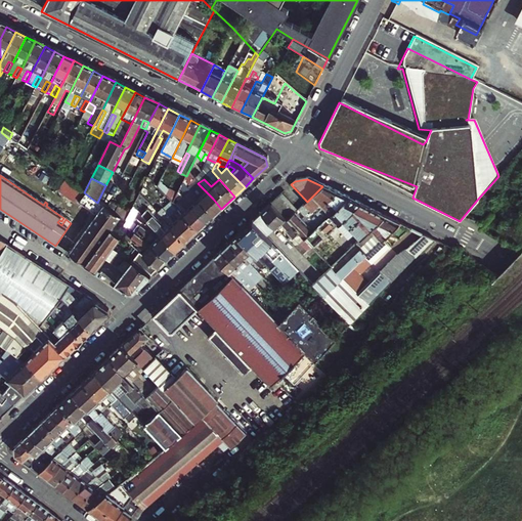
[(193,204),(190,207),(196,213),(206,223),(214,216),(198,200),(190,191),(182,183),(179,188),(188,198),(193,204)]
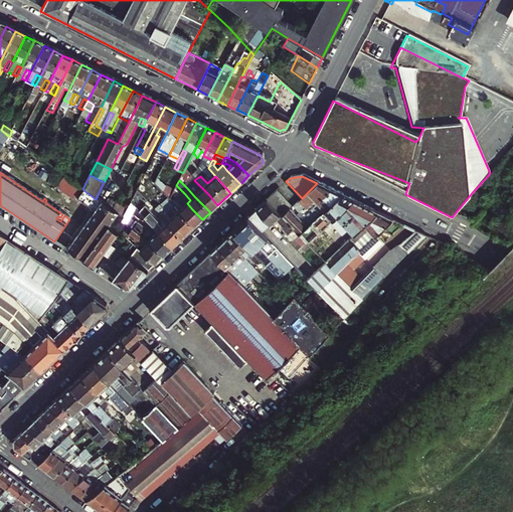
[(198,192),(194,196),(210,212),(217,205),(209,195),(194,180),(192,183),(190,180),(188,182),(191,185),(198,192)]
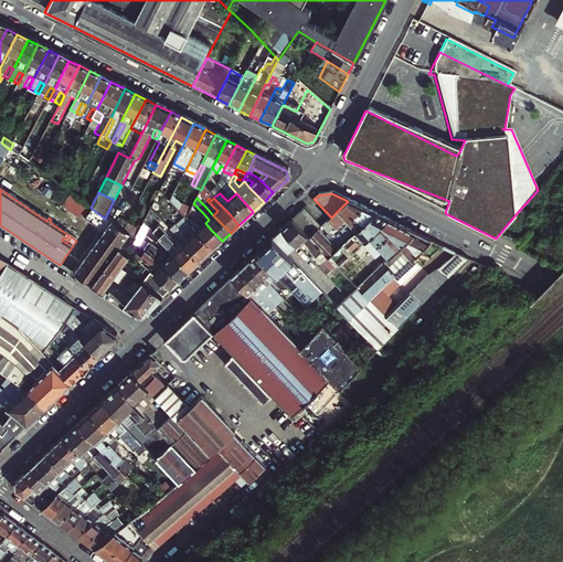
[(363,209),(348,201),(331,218),(326,222),(328,224),(326,226),(335,236),(341,231),(338,229),(347,220),(350,222),(363,209)]
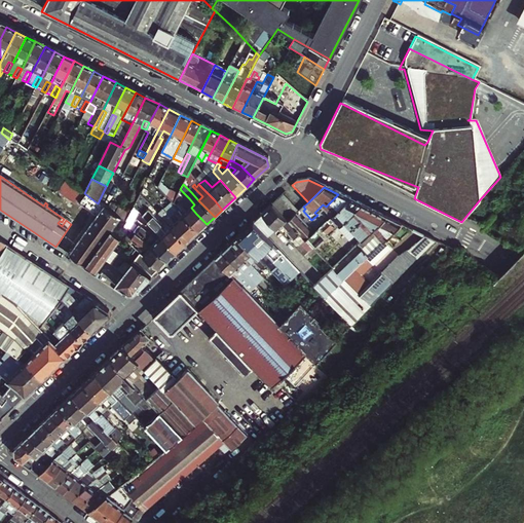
[(195,189),(191,192),(198,200),(202,196),(195,189)]
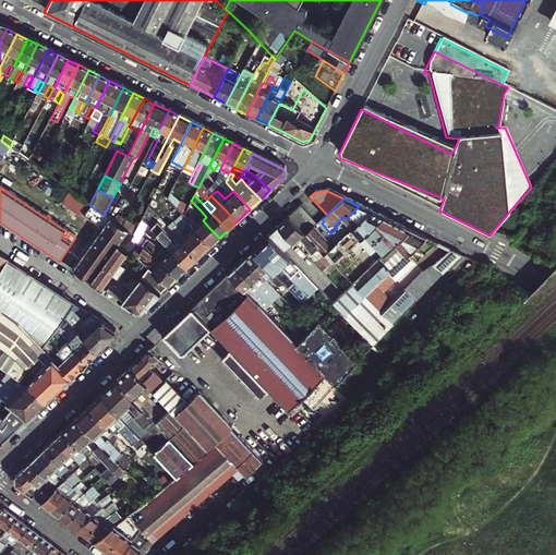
[(359,206),(346,219),(337,228),(330,233),(329,234),(337,242),(338,241),(370,212),(359,206)]
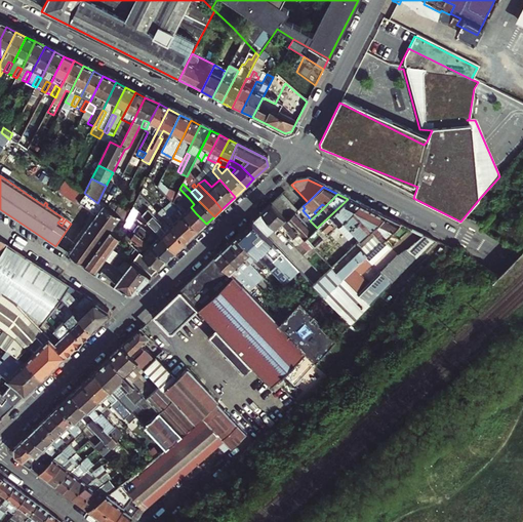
[(280,196),(270,205),(286,223),(294,214),(296,212),(280,196)]
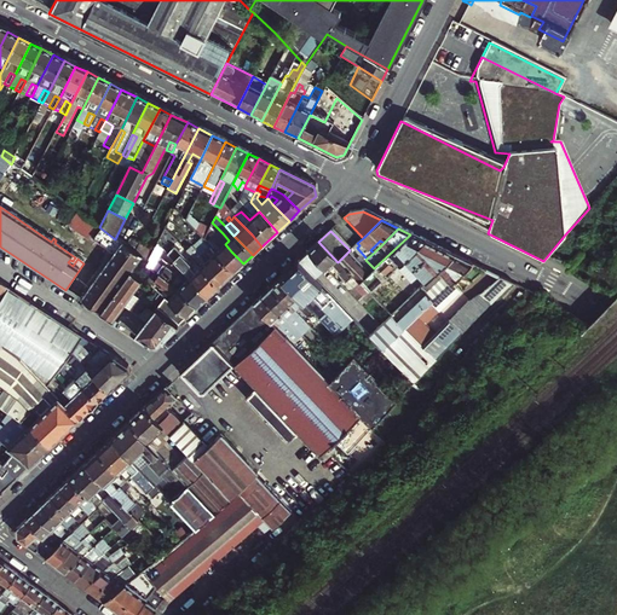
[(229,241),(223,233),(218,237),(225,244),(229,241)]
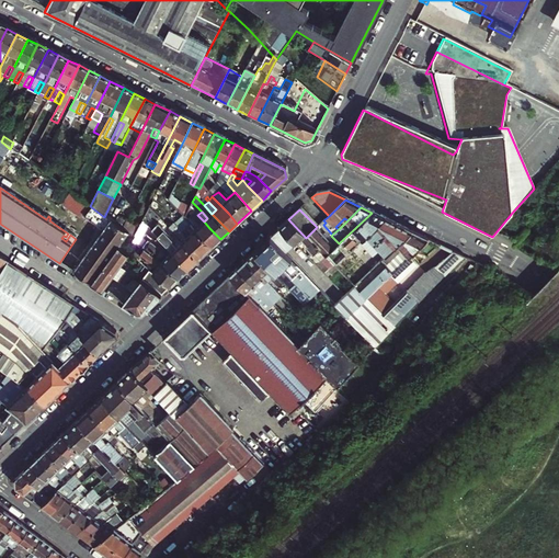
[(372,213),(340,242),(348,250),(358,239),(361,241),(366,237),(385,219),(372,213)]
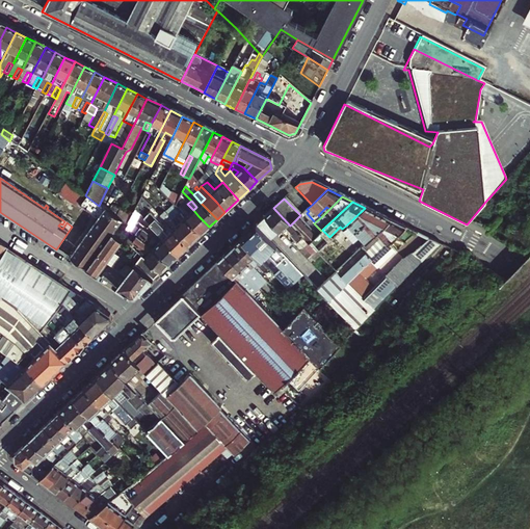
[(199,216),(193,210),(187,204),(185,206),(183,205),(181,206),(188,214),(185,217),(201,235),(209,227),(199,216)]
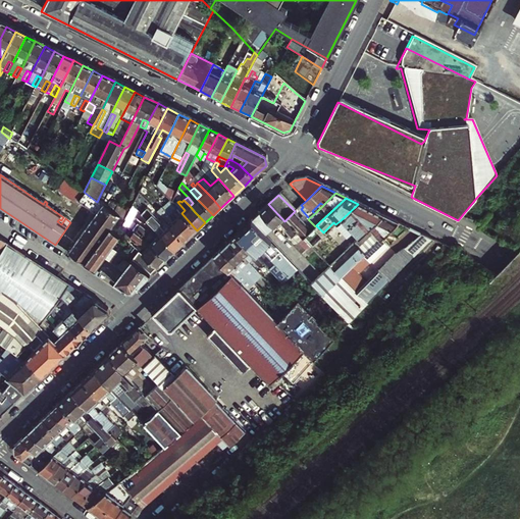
[(161,208),(190,238),(197,230),(182,213),(171,203),(169,201),(161,208)]
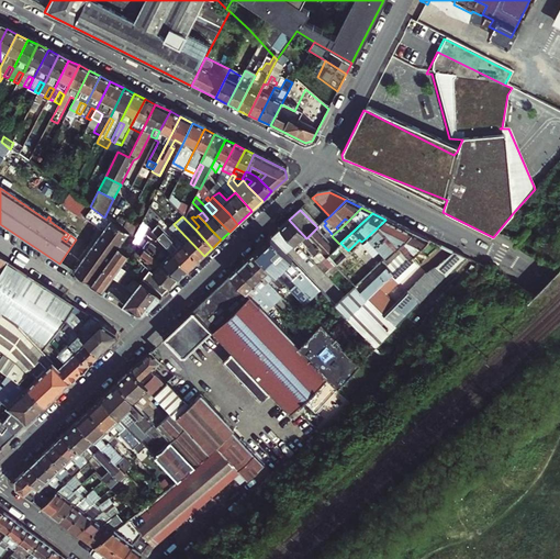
[(289,220),(280,230),(295,246),(301,241),(306,246),(305,248),(320,264),(321,263),(325,258),(316,248),(306,238),(289,220)]
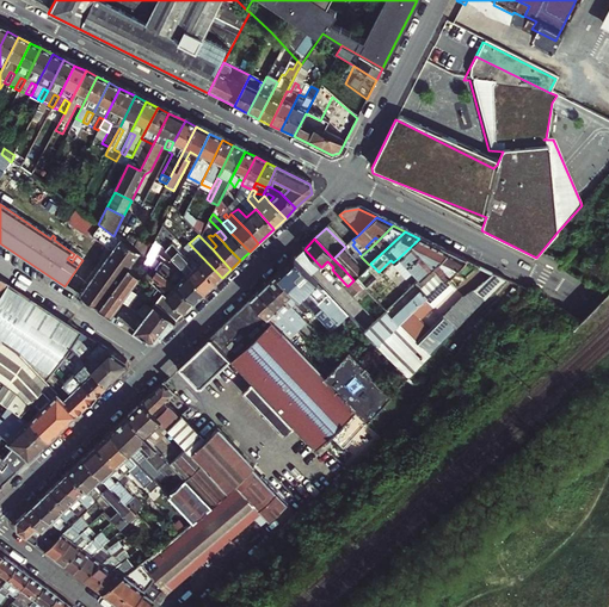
[(448,253),(419,239),(399,258),(419,279),(448,253)]
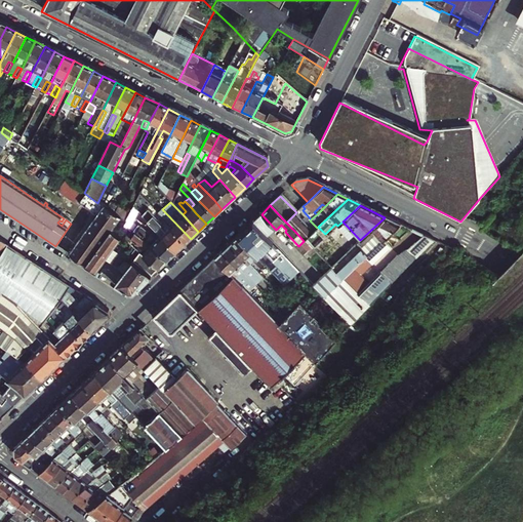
[(103,206),(69,255),(74,258),(85,266),(110,231),(118,217),(103,206)]
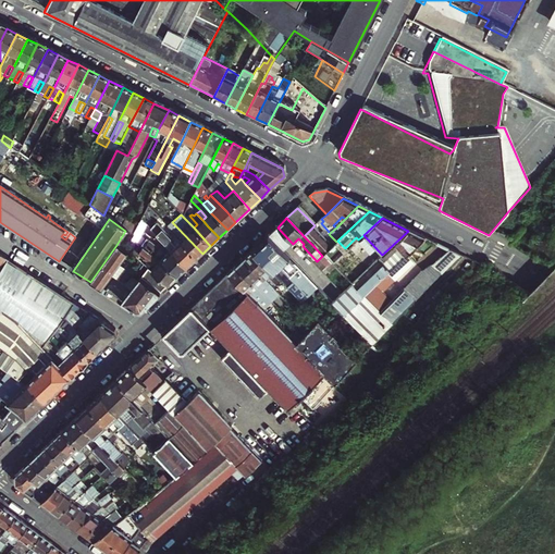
[(139,236),(147,226),(140,221),(133,236),(134,237),(131,241),(135,244),(139,236)]
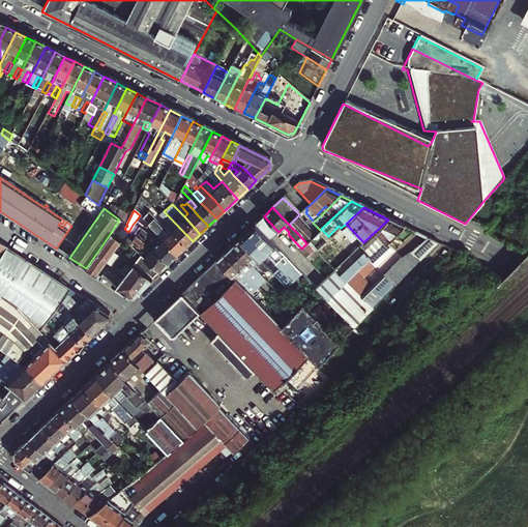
[(186,245),(193,241),(164,211),(158,216),(172,230),(186,245)]
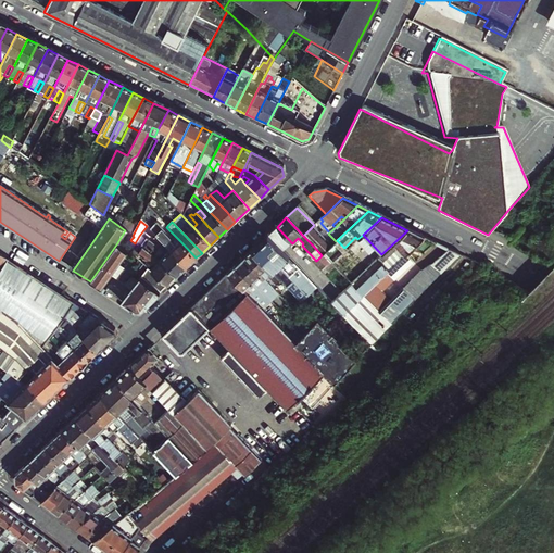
[(196,258),(180,241),(174,247),(170,242),(170,239),(156,225),(150,230),(164,244),(170,250),(186,267),(196,258)]
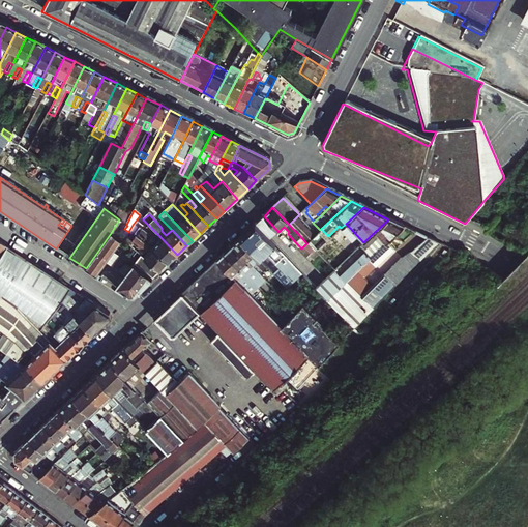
[(254,225),(269,240),(279,232),(264,216),(254,225)]
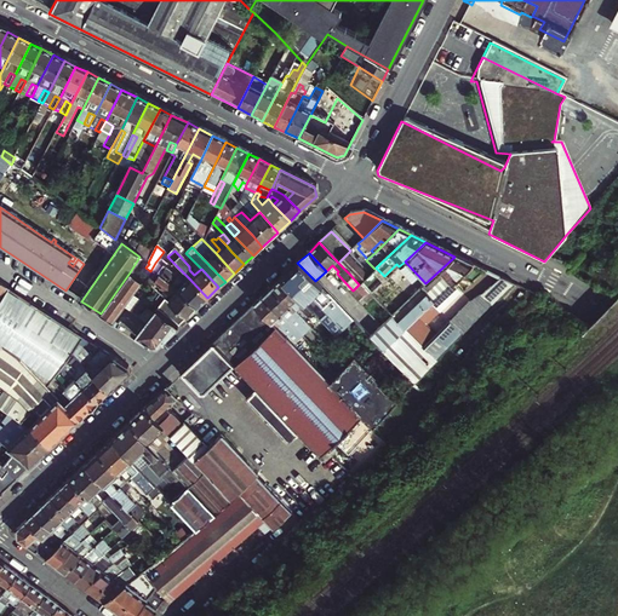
[(358,264),(348,253),(338,263),(349,274),(358,264)]
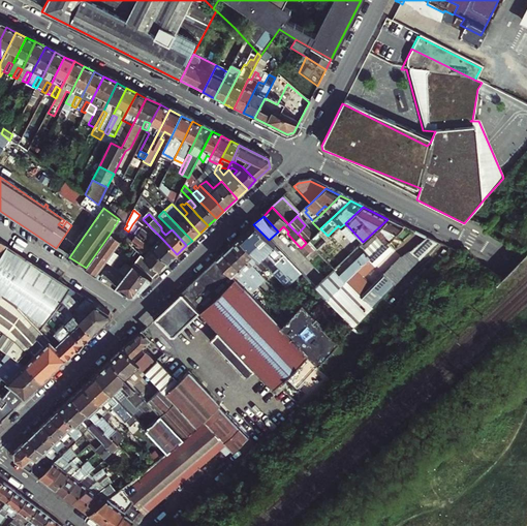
[(388,219),(363,242),(355,249),(363,256),(366,254),(369,258),(367,260),(373,268),(391,250),(384,244),(402,226),(388,219)]
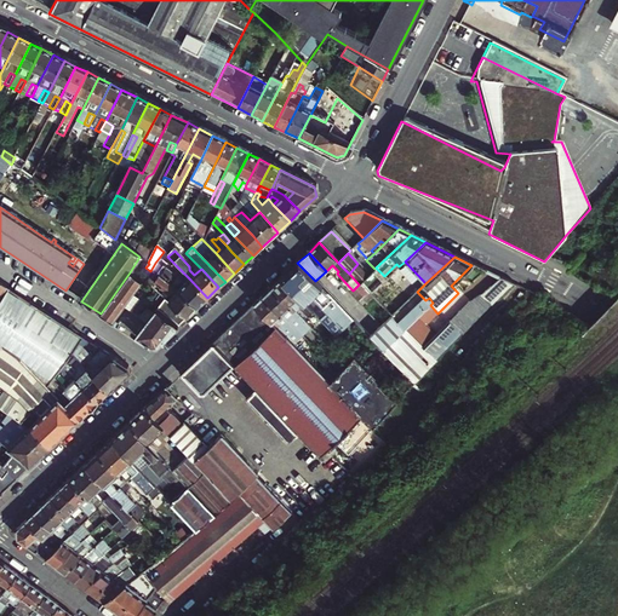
[(150,271),(156,276),(161,268),(155,263),(150,271)]
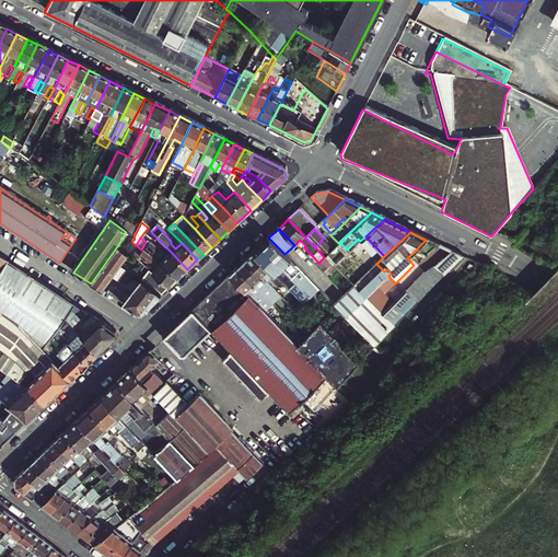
[(253,253),(275,276),(281,270),(309,299),(311,297),(313,299),(315,297),(313,294),(318,290),(285,254),(268,238),(253,253)]
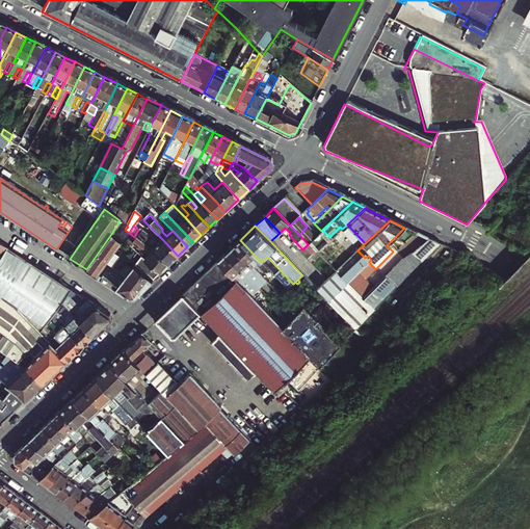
[(316,236),(307,227),(299,235),(308,244),(316,236)]
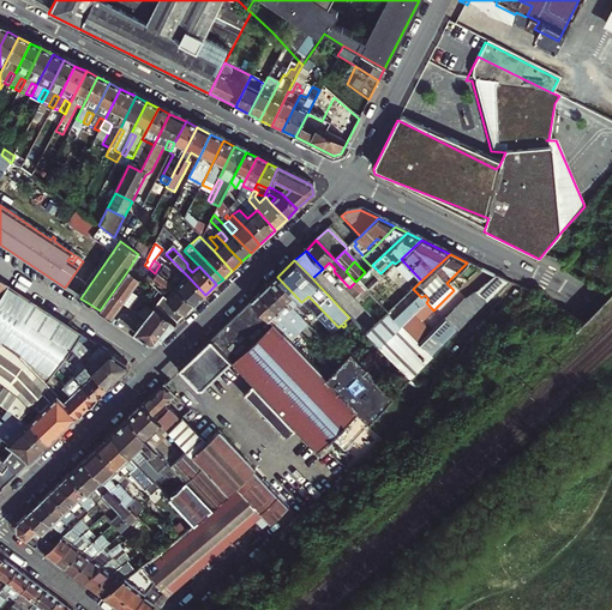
[(323,269),(345,291),(349,288),(334,271),(335,269),(329,263),(323,269)]
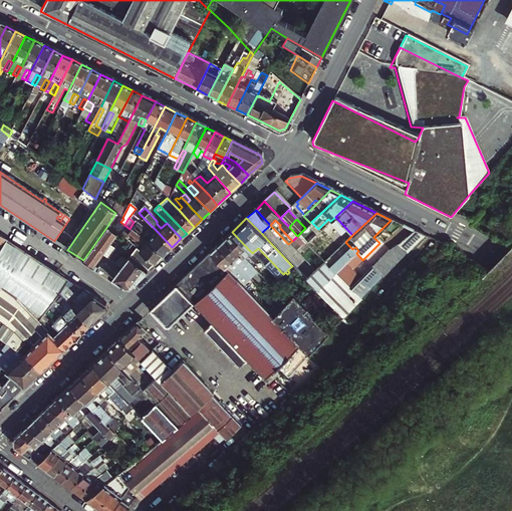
[(148,232),(147,230),(135,221),(134,222),(130,229),(131,230),(144,240),(164,255),(172,247),(157,231),(152,236),(148,232)]
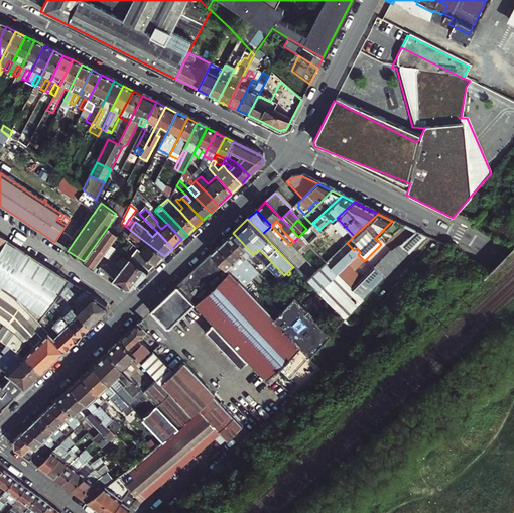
[(84,261),(93,267),(117,234),(108,227),(84,261)]
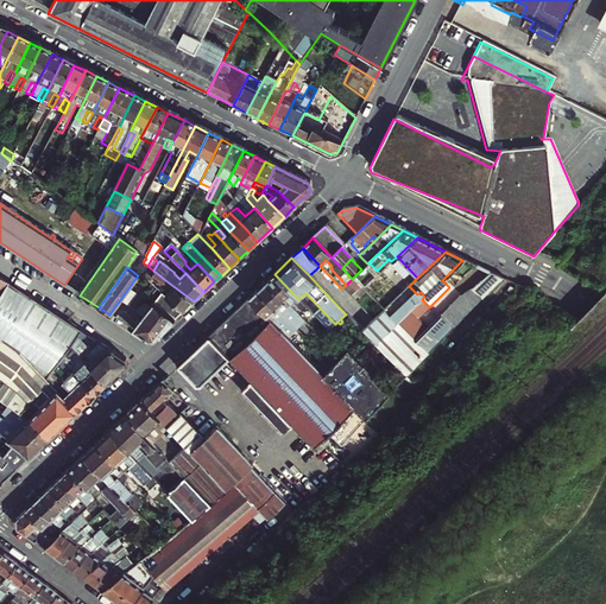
[(185,273),(180,267),(174,272),(175,274),(180,279),(185,273)]
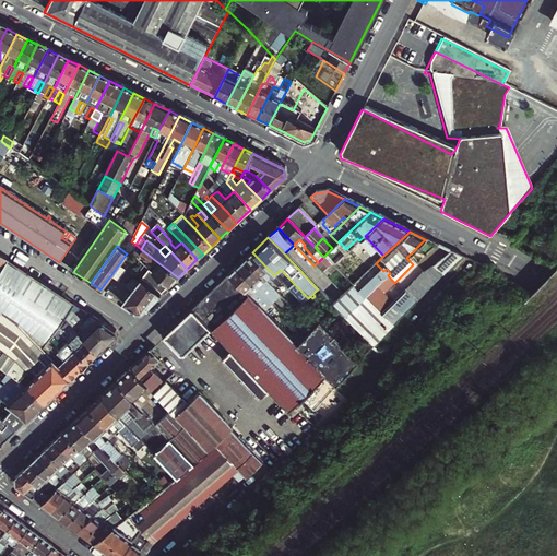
[(156,261),(142,250),(137,256),(153,269),(150,272),(169,286),(178,278),(156,261)]
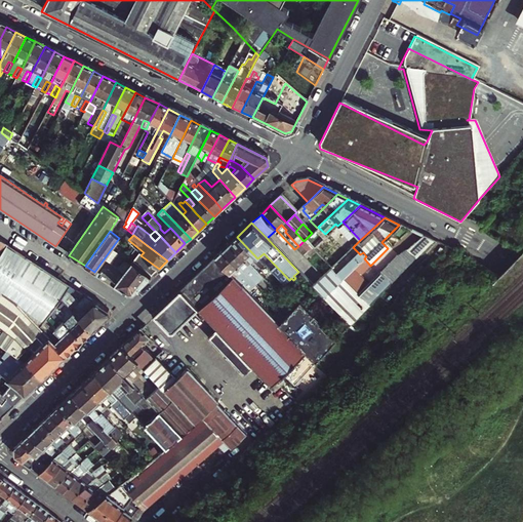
[(237,237),(230,244),(250,266),(253,263),(254,265),(259,271),(263,268),(267,272),(269,270),(257,258),(237,237)]
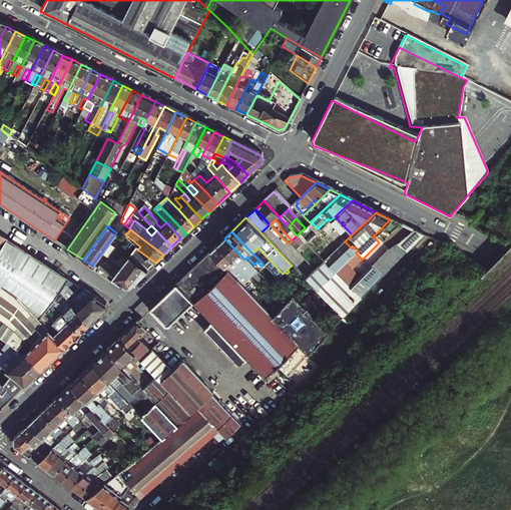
[(398,263),(424,236),(414,231),(399,246),(388,252),(398,263)]
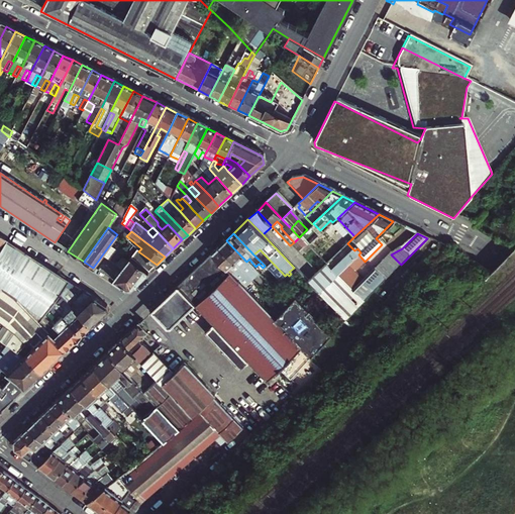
[(300,246),(304,242),(299,237),(295,241),(300,246)]
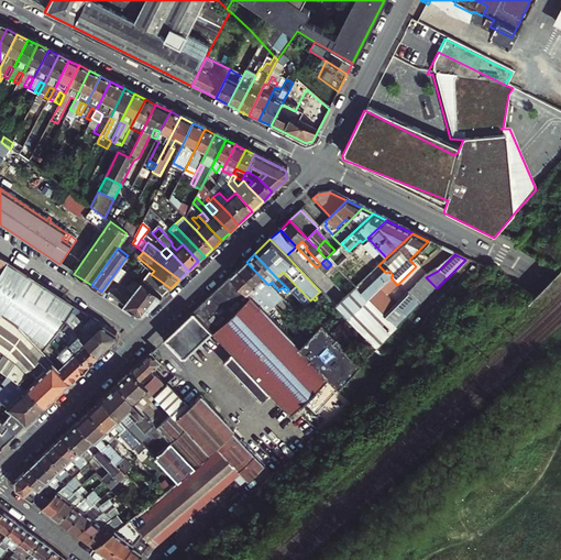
[(268,285),(246,262),(239,270),(260,293),(264,288),(264,292),(271,298),(274,295),(277,299),(272,305),(275,309),(284,302),(279,297),(268,285)]
